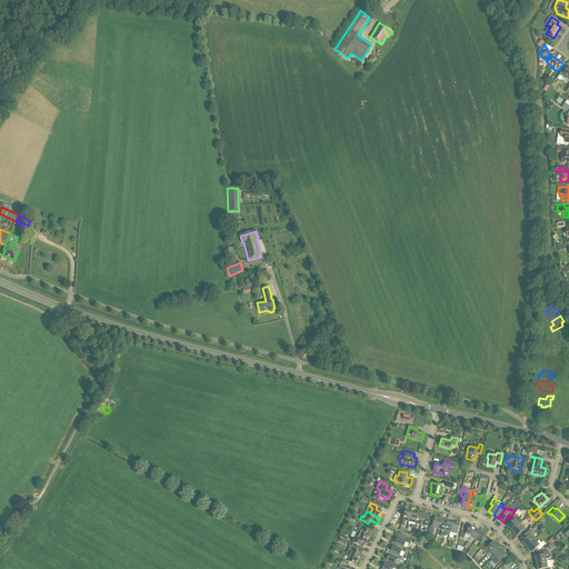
[(409,522),(411,513),(405,511),(401,526),(403,526),(405,521),(409,522)]
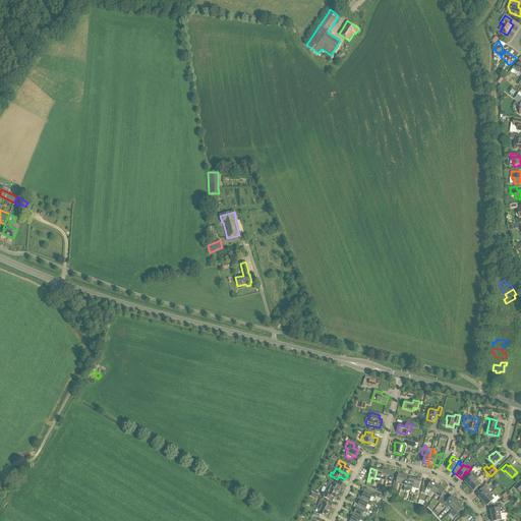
[(388,471),(386,480),(389,481),(388,486),(390,486),(394,472),(388,471)]
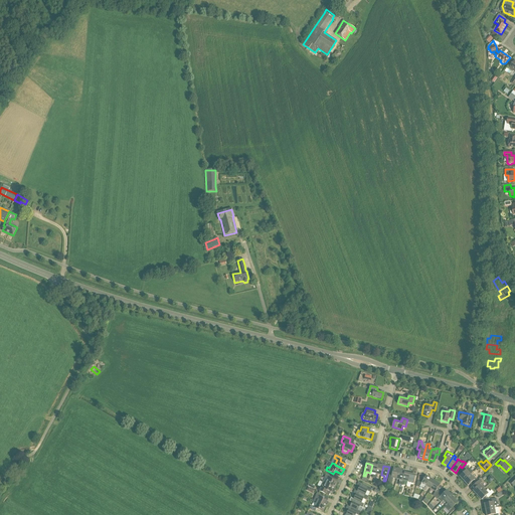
[(470,475),(474,472),(471,470),(469,468),(467,466),(462,470),(464,472),(459,477),(464,481),(470,475)]
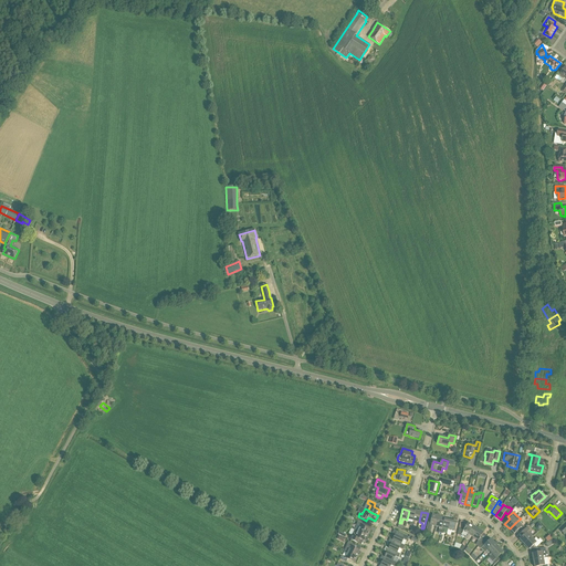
[(436,526),(439,516),(432,514),(430,523),(428,522),(426,532),(430,533),(432,525),(436,526)]
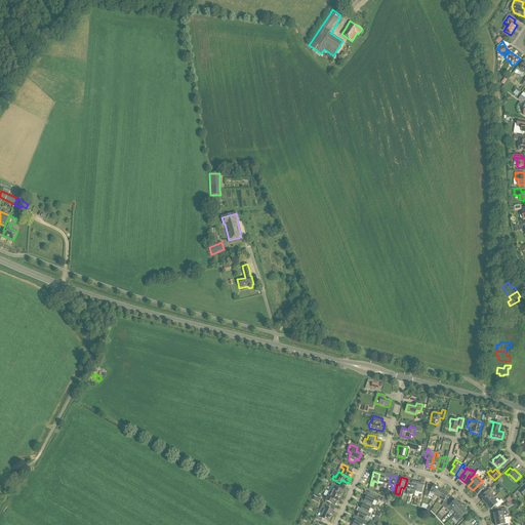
[(330,489),(329,491),(340,497),(341,497),(344,492),(337,489),(338,486),(332,483),(331,486),(330,489)]
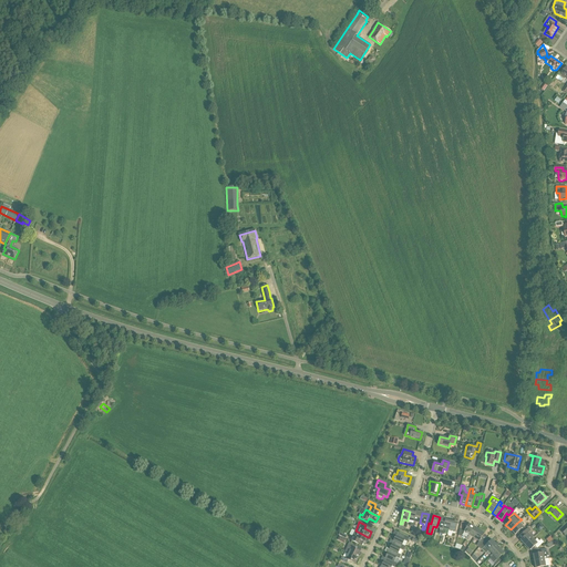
[(523,528),(517,523),(511,529),(515,535),(518,532),(521,534),(526,529),(524,527),(523,528)]
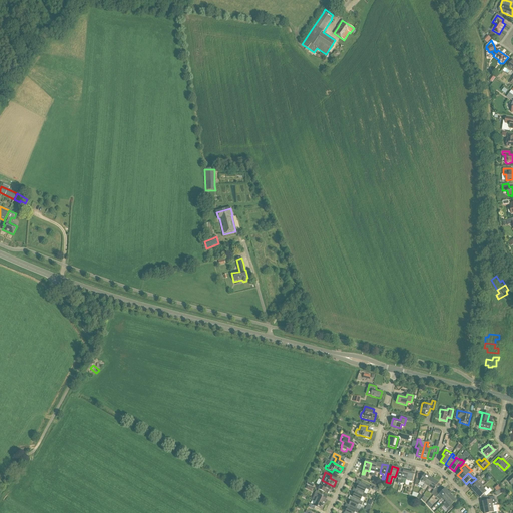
[(424,484),(429,477),(424,474),(420,481),(424,484)]
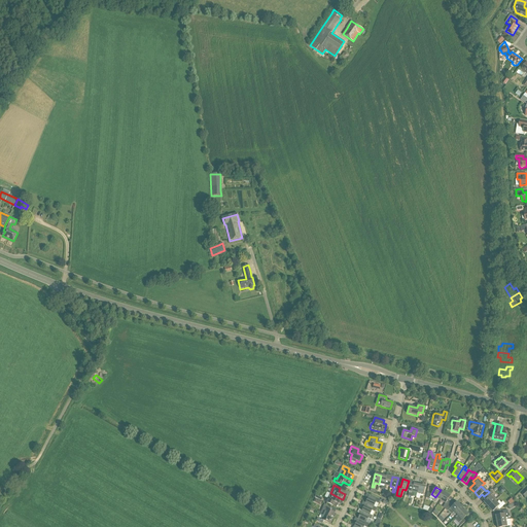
[(445,494),(446,493),(441,490),(435,497),(433,500),(435,501),(437,498),(441,500),(445,494)]
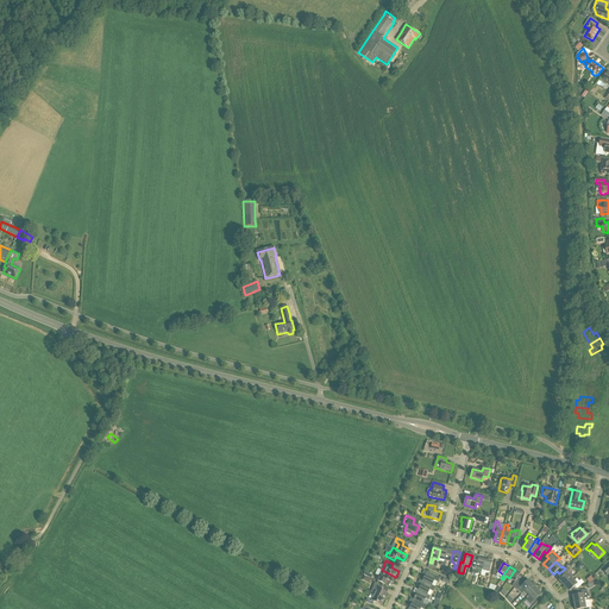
[(564,586),(573,577),(569,571),(570,570),(567,567),(562,572),(564,576),(559,581),(564,586)]
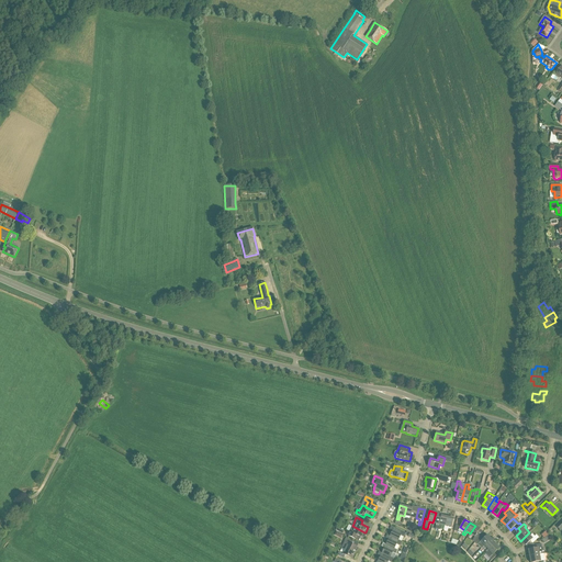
[(364,532),(352,526),(351,526),(349,531),(347,536),(353,539),(355,535),(361,538),(361,537),(363,538),(364,535),(363,534),(364,532)]
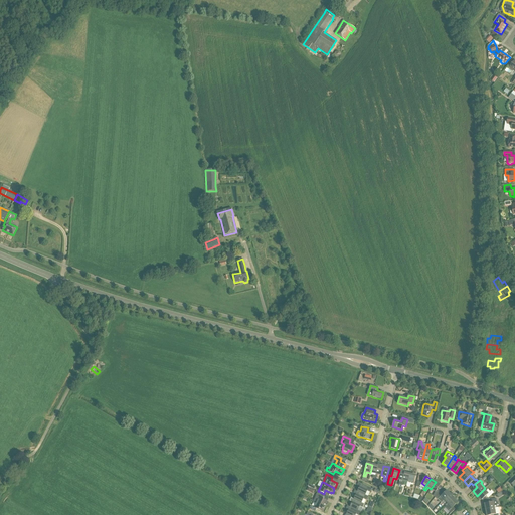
[(437,491),(440,485),(436,482),(435,483),(431,489),(436,492),(433,496),(436,497),(440,493),(437,491)]
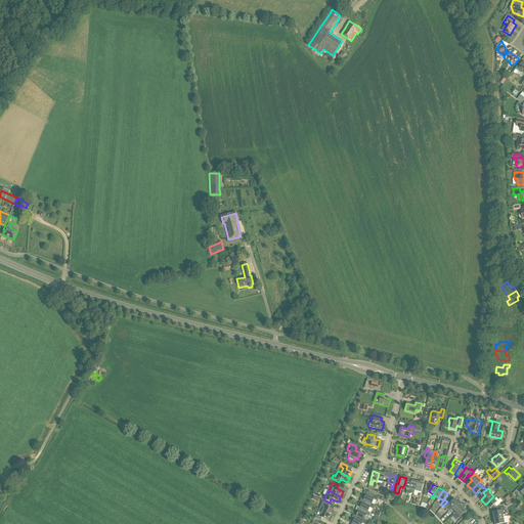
[(365,495),(363,500),(365,501),(365,500),(372,504),(375,505),(377,501),(378,499),(379,497),(369,493),(367,496),(365,495)]
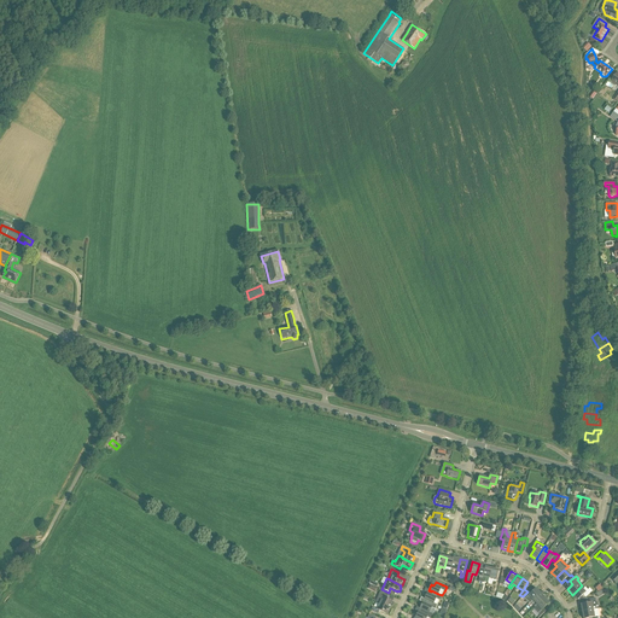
[(583,590),(581,588),(582,586),(572,595),(577,600),(583,595),(586,598),(592,592),(589,589),(588,590),(586,588),(583,590)]
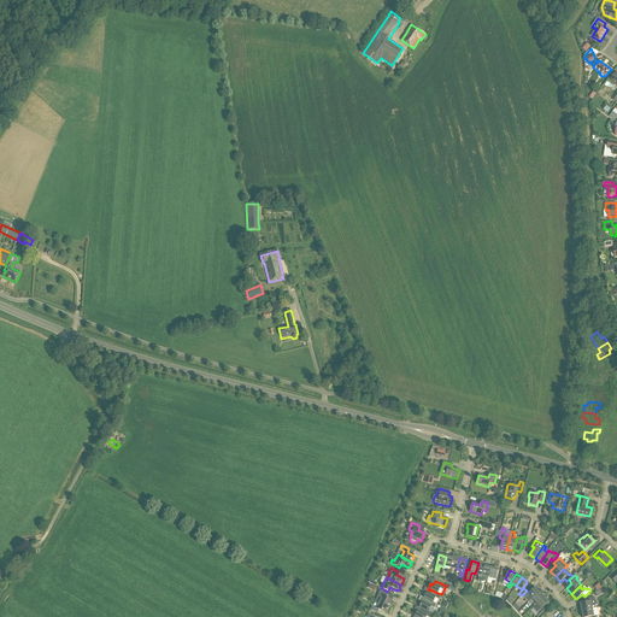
[(529,603),(540,593),(535,587),(529,593),(527,591),(522,595),(523,598),(524,598),(529,603)]
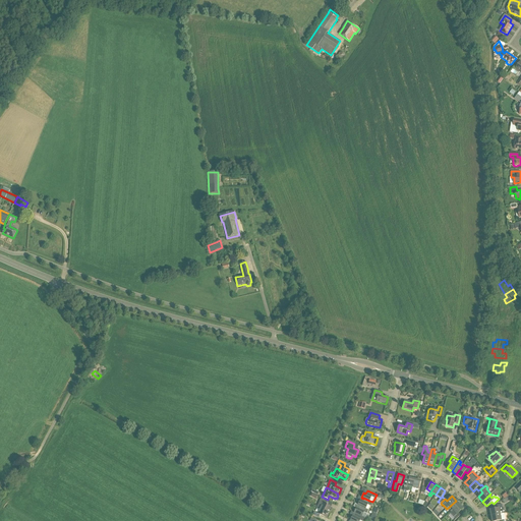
[(320,502),(316,507),(320,509),(329,513),(329,512),(329,511),(331,512),(333,508),(331,508),(325,505),(327,502),(321,499),(320,502)]
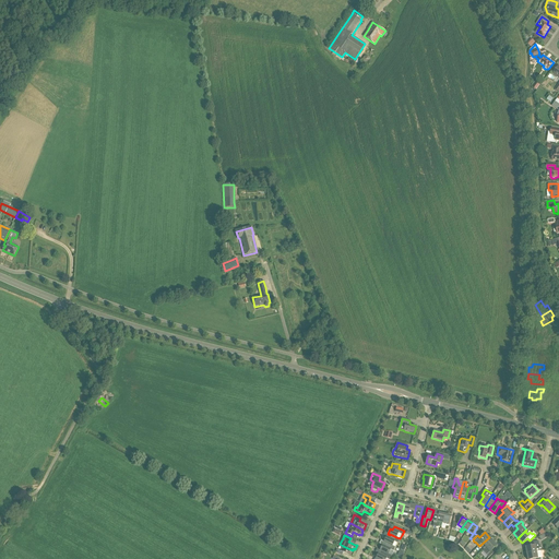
[(396,537),(390,535),(389,537),(387,536),(383,542),(385,543),(392,546),(394,542),(397,544),(400,539),(396,537)]
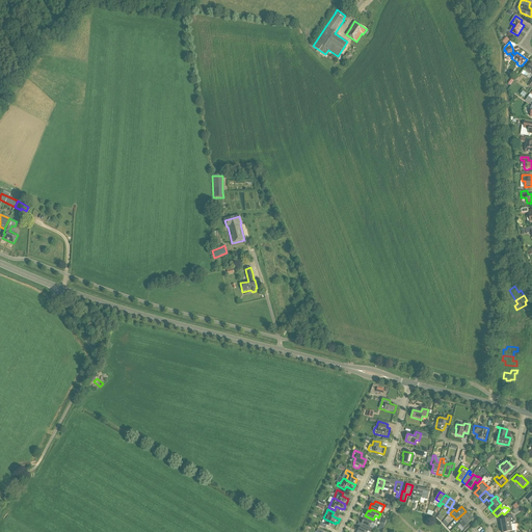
[(466,511),(456,520),(457,521),(460,519),(462,521),(469,514),(466,511)]
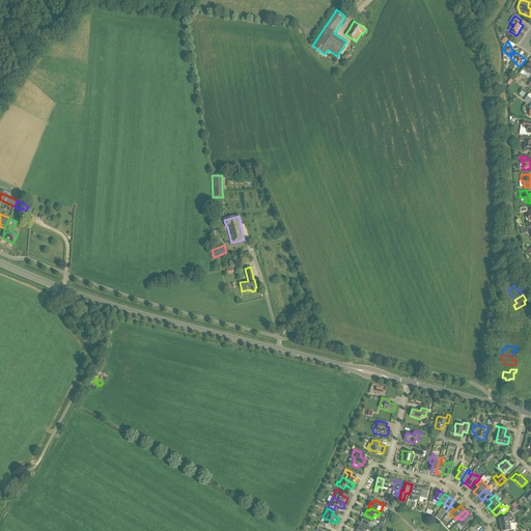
[(462,520),(458,523),(463,527),(465,530),(469,525),(467,523),(472,519),(468,513),(462,520)]
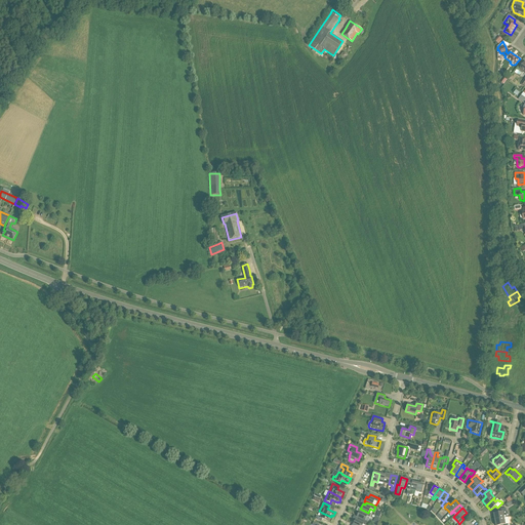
[(499,513),(493,514),(494,520),(503,518),(507,518),(506,514),(507,512),(506,509),(499,510),(499,513)]
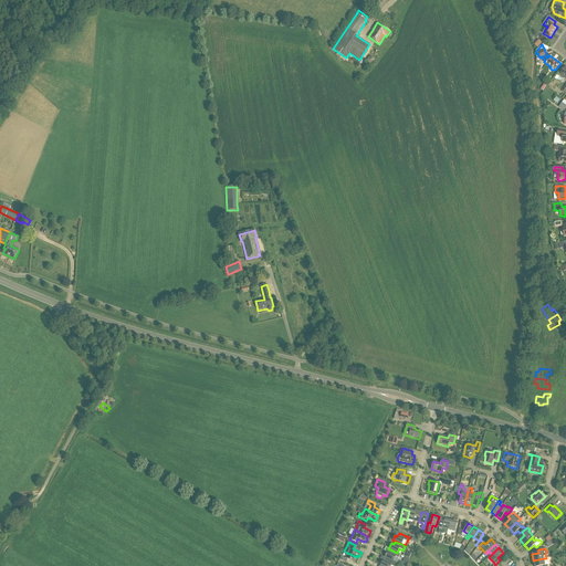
[(397,553),(390,549),(389,553),(387,552),(384,557),(387,558),(394,562),(396,557),(399,558),(400,554),(397,553)]
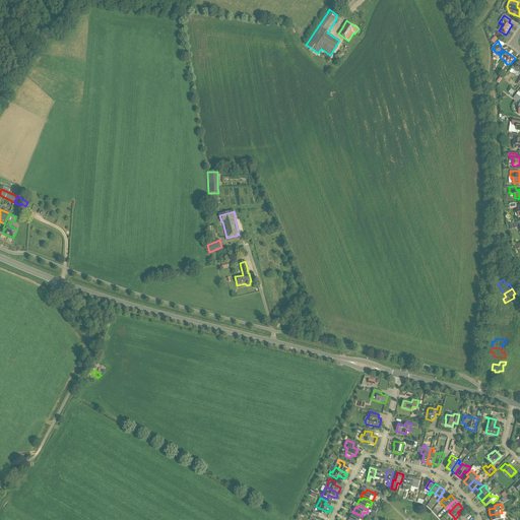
[(328,511),(328,512),(319,508),(317,513),(314,511),(312,514),(318,517),(319,514),(326,517),(329,512),(328,511)]
